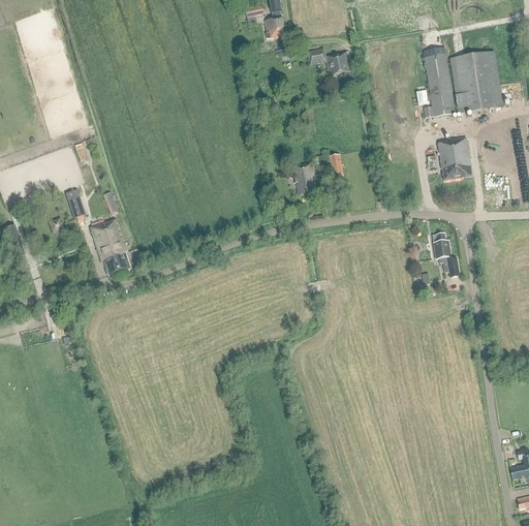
[(281,8),(280,0),(270,0),(273,18),(265,19),(267,32),(265,32),(266,37),(283,35),(279,8),(281,8)]
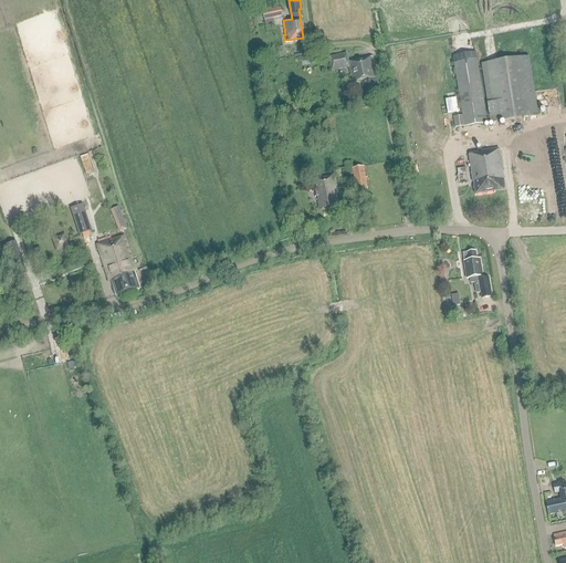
[(282,13),(281,4),(261,10),(265,24),(274,22),(273,17),(282,13)]
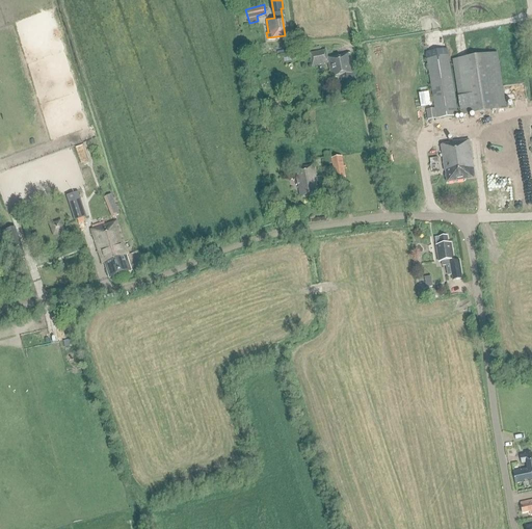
[(426,107),(427,118),(505,105),(497,51),(452,57),(459,108),(457,109),(447,46),(425,50),(433,106),(426,107)]
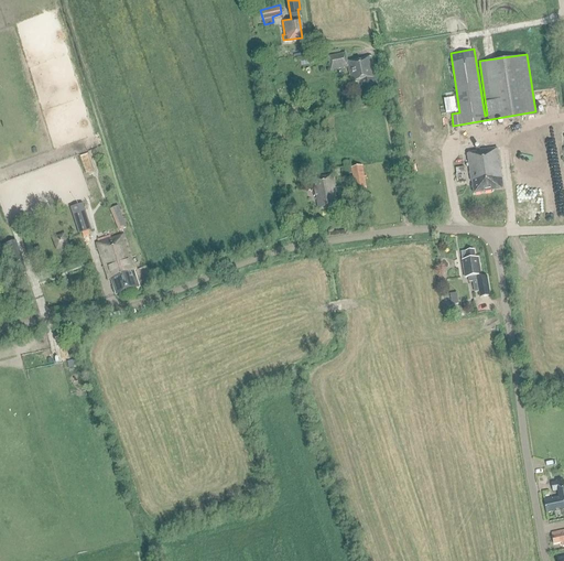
[(371,55),(347,60),(345,52),(328,55),(331,68),(348,65),(351,81),(361,78),(364,90),(378,88),(371,55)]
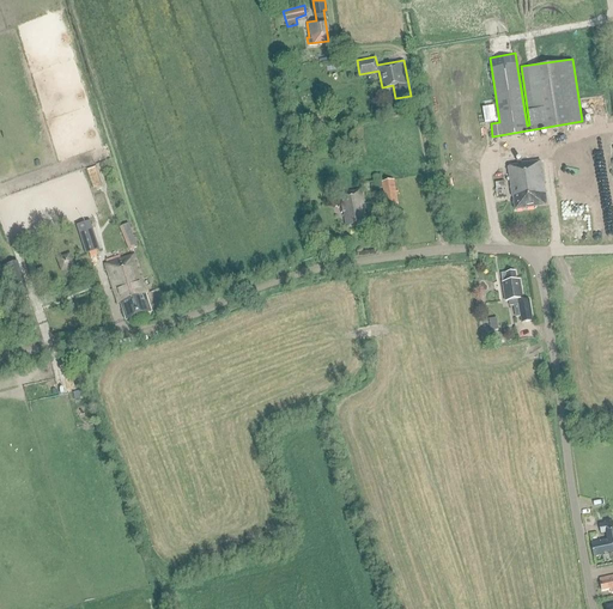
[(496,103),(484,104),(485,120),(497,117),(496,103)]
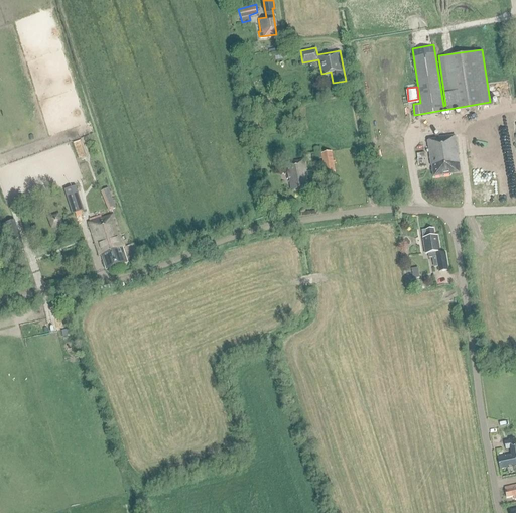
[(435,138),(426,139),(427,146),(425,146),(426,150),(428,149),(430,163),(431,163),(432,174),(460,170),(454,133),(435,135),(435,138)]
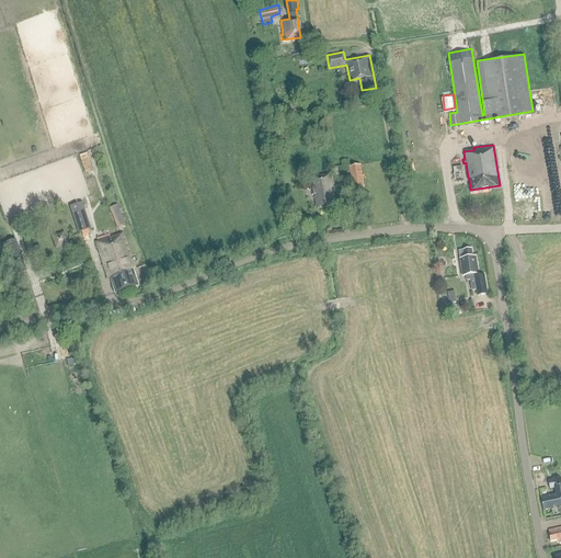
[(364,184),(361,162),(350,164),(347,157),(341,158),(342,163),(340,164),(341,171),(350,169),(353,186),(364,184)]
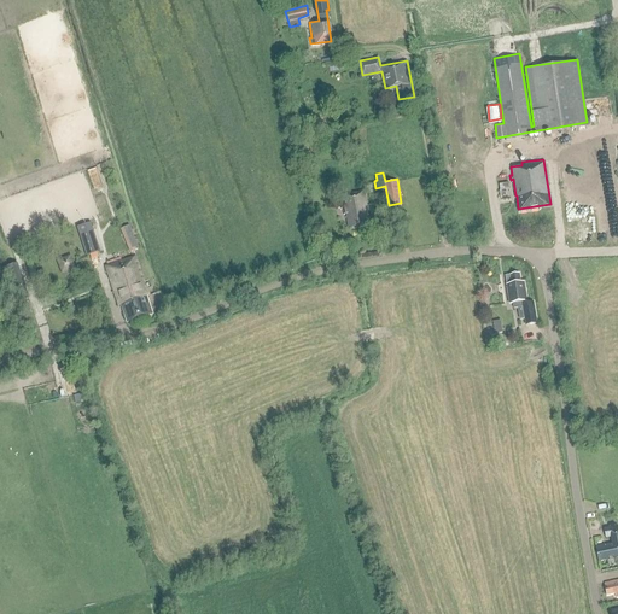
[(365,203),(368,203),(366,188),(342,192),(343,200),(344,199),(345,210),(347,210),(350,224),(368,221),(365,203)]
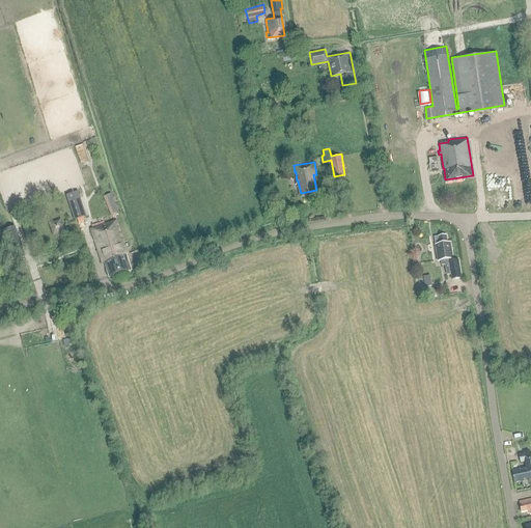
[(65,193),(74,218),(87,214),(79,189),(65,193)]
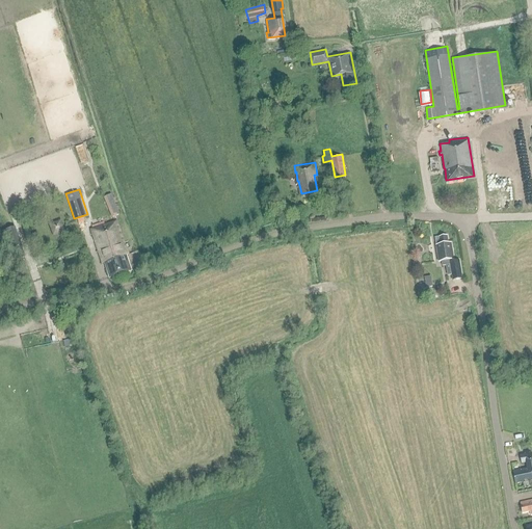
[(120,211),(111,191),(103,194),(111,214),(120,211)]
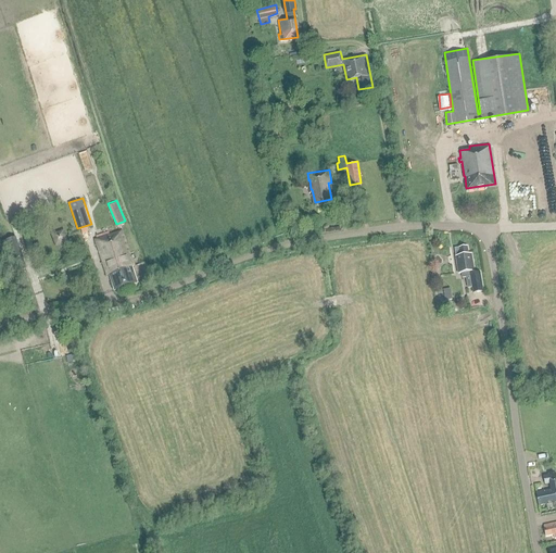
[(131,263),(134,262),(122,227),(93,236),(105,272),(109,271),(114,287),(137,279),(131,263)]
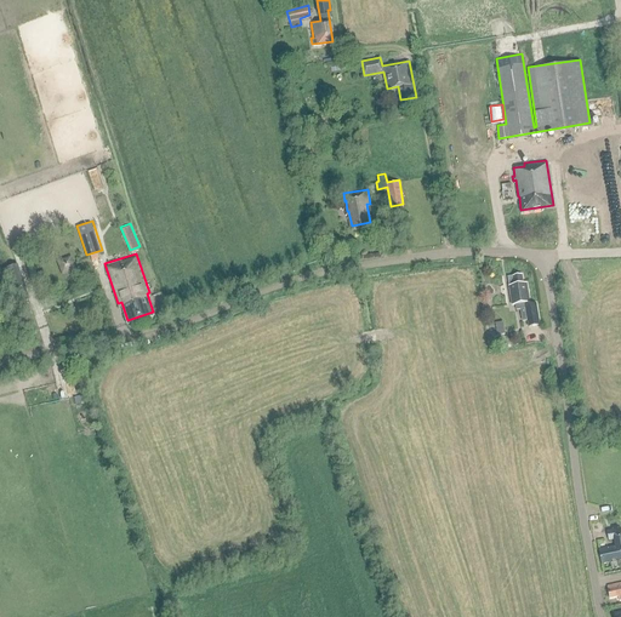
[(69,255),(57,260),(61,272),(74,268),(69,255)]
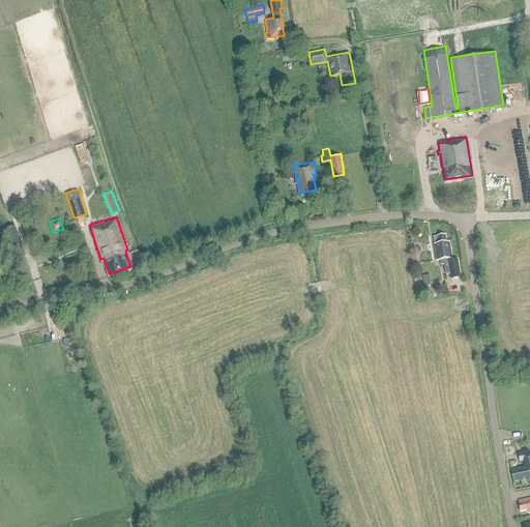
[(15,226),(0,231),(10,259),(25,254),(15,226)]
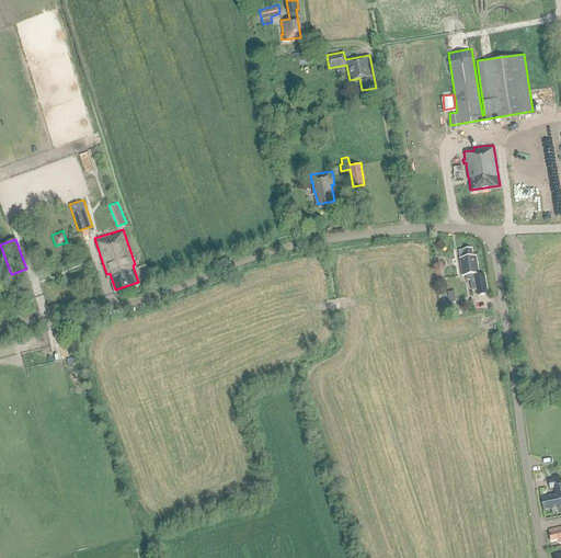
[(467,279),(471,277),(474,276),(477,293),(487,292),(483,273),(477,274),(476,265),(477,265),(476,253),(472,253),(471,247),(458,248),(460,257),(459,257),(462,274),(466,273),(467,279)]
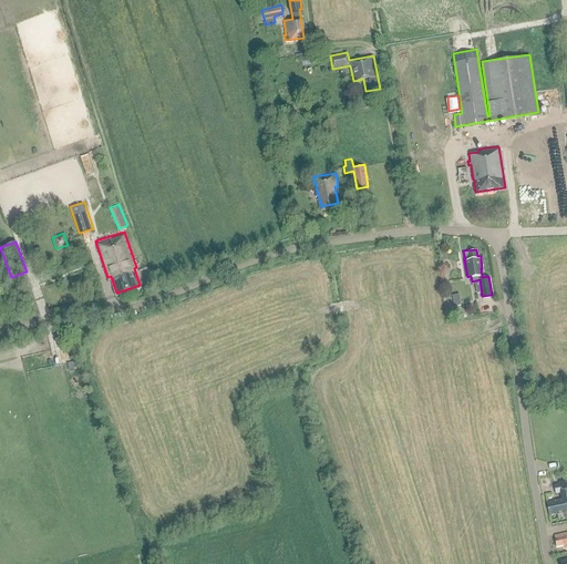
[(555,491),(559,490),(560,496),(546,499),(549,513),(566,509),(566,486),(566,480),(564,481),(563,478),(558,478),(559,481),(554,482),(555,491)]
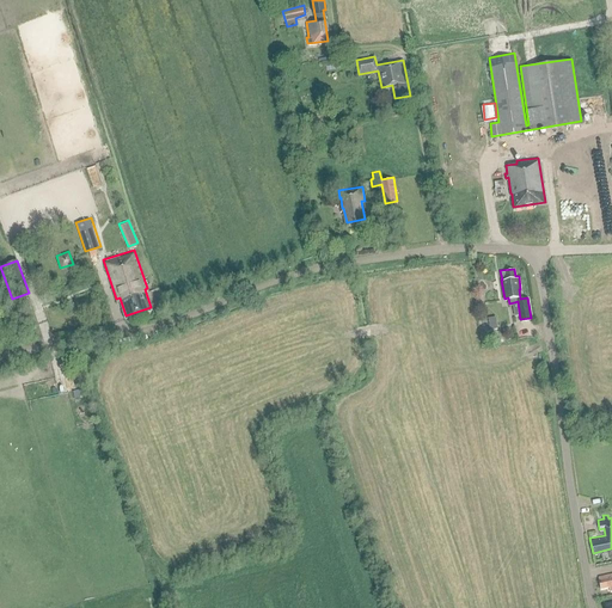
[(611,571),(599,573),(601,585),(609,584),(610,588),(611,587),(611,571)]
